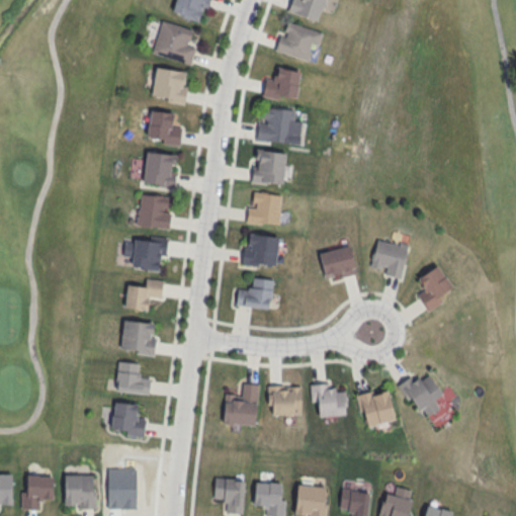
[(176,0),(206,0),(199,22),(172,13),(176,0)]
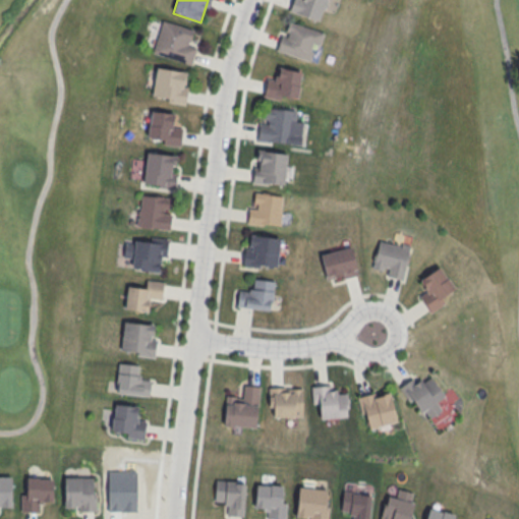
[(328,0),(320,22),(290,12),(294,0),(328,0)]
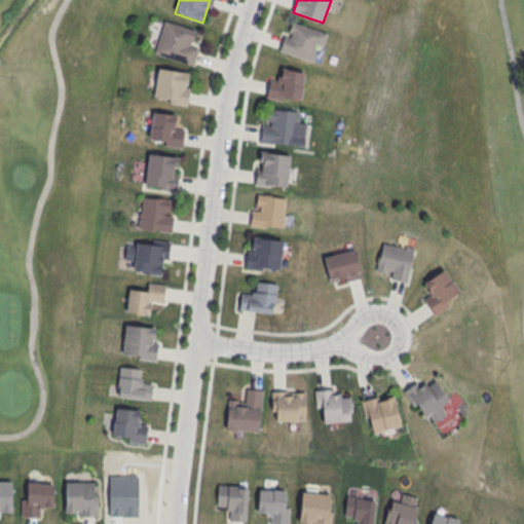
[(166,23),(197,32),(193,43),(192,43),(191,47),(200,50),(194,67),(155,54),(166,23)]
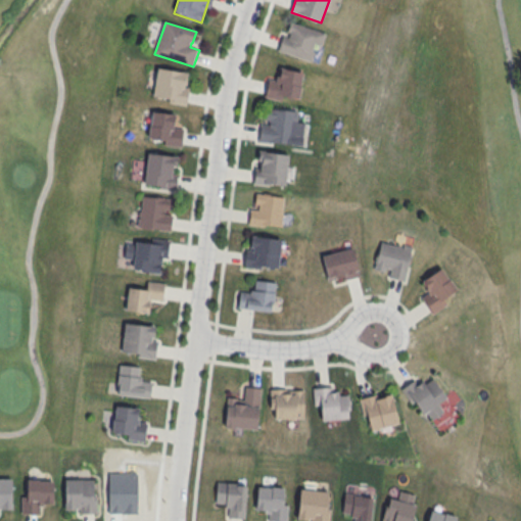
[(291,24),(327,35),(323,48),(316,46),(314,52),(316,53),(313,63),(279,52),(284,38),(290,39),(291,35),(288,34),(291,24)]
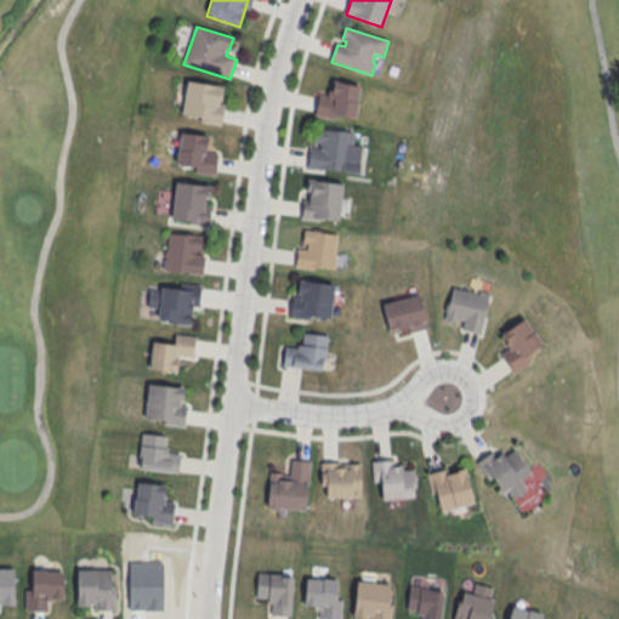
[(188,81),(225,87),(222,103),(226,104),(222,128),(202,124),(203,119),(182,117),(188,81)]
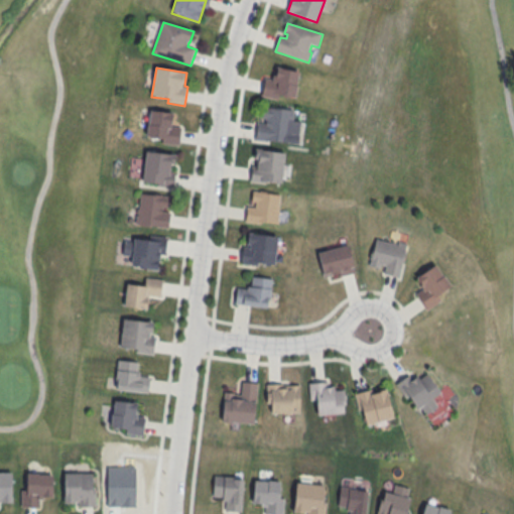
[(301,73),(295,101),(280,97),(279,101),(262,98),(266,80),(273,82),(277,68),(301,73)]
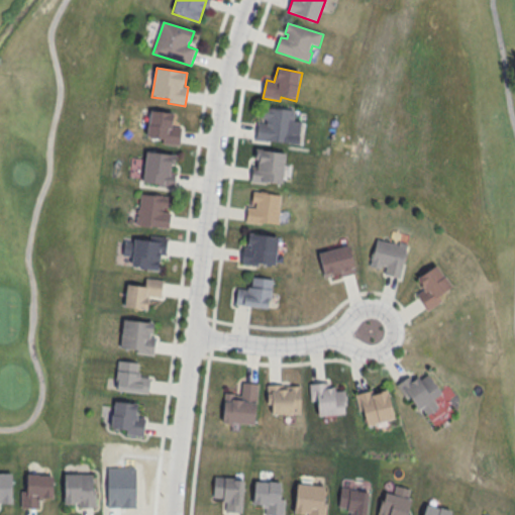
[(295,112),(294,122),(302,123),(299,145),(273,141),(273,143),(255,140),(258,124),(267,125),(268,120),(260,119),(262,107),(295,112)]
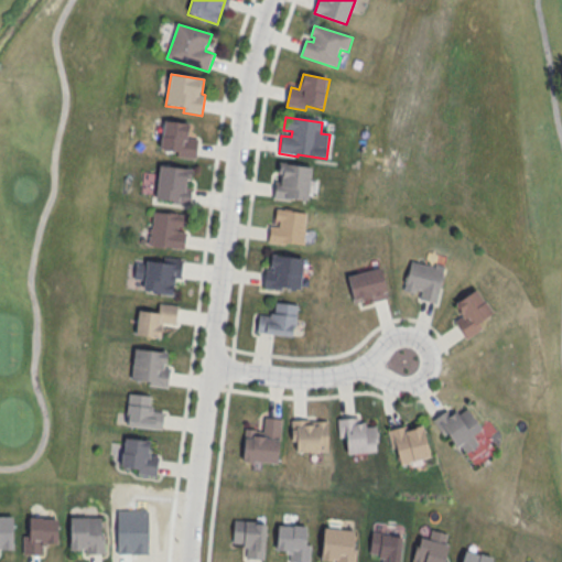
[(164,121),(161,150),(179,152),(179,159),(197,161),(200,140),(188,139),(191,123),(164,121)]
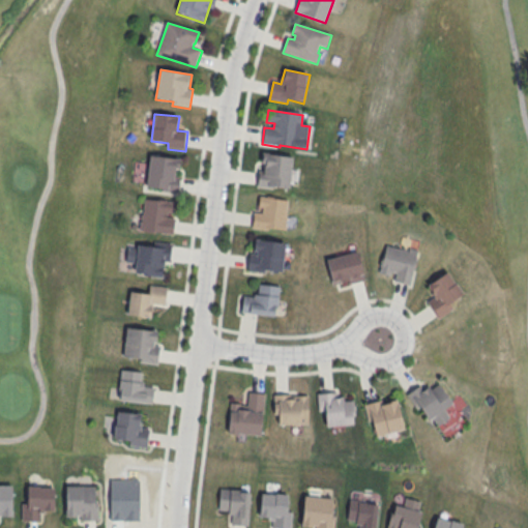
[(294,157),(290,189),(273,187),(273,189),(257,187),(259,172),(264,173),(265,165),(261,164),(262,153),(294,157)]
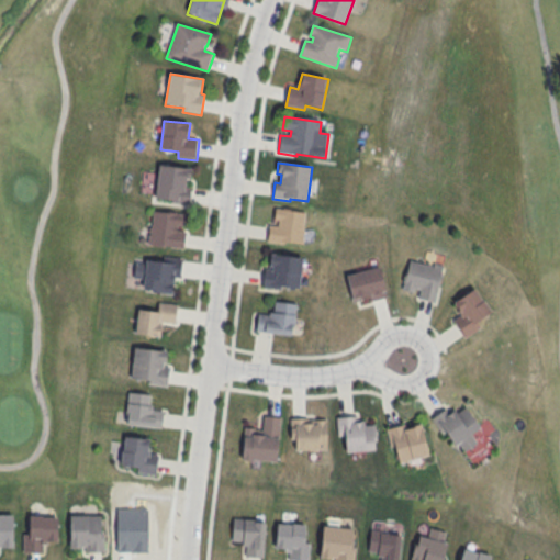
[(159,165),(155,199),(172,201),(172,204),(190,206),(191,189),(186,188),(187,179),(191,180),(192,169),(159,165)]
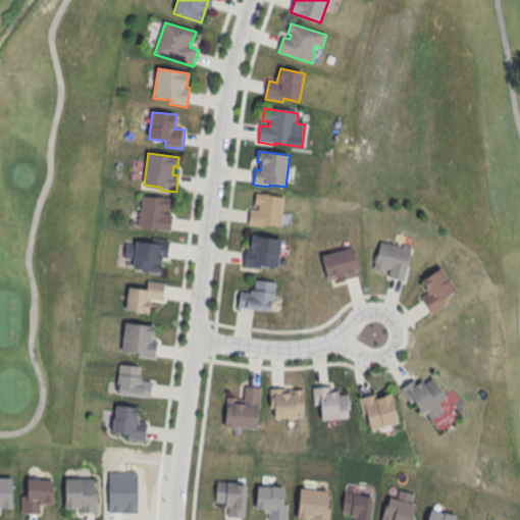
[(286,198),(281,228),(266,226),(265,228),(249,225),(251,211),(259,212),(260,206),(255,205),(257,194),(286,198)]
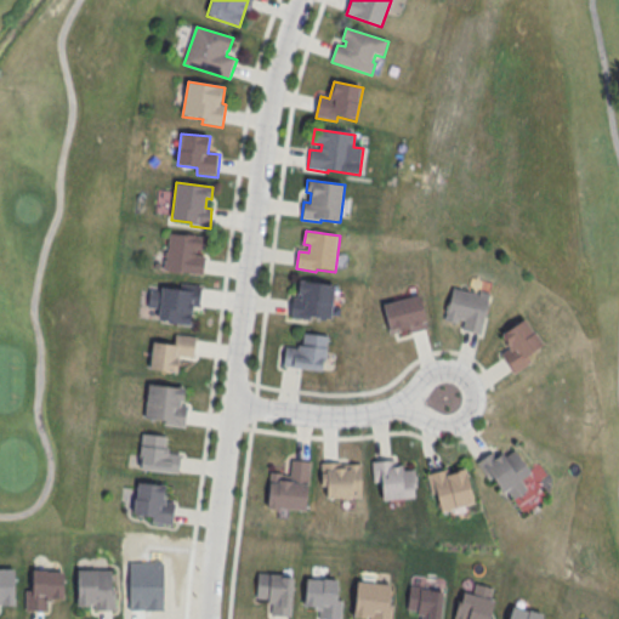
[(169,233),(204,238),(202,251),(197,250),(197,256),(206,257),(204,278),(164,272),(169,233)]
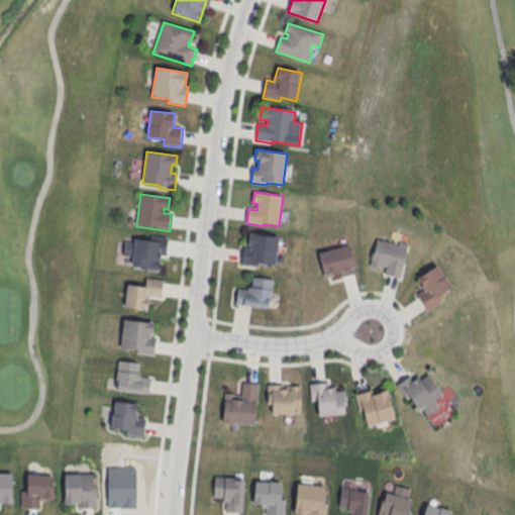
[(134,234),(132,268),(162,274),(166,238),(134,234)]
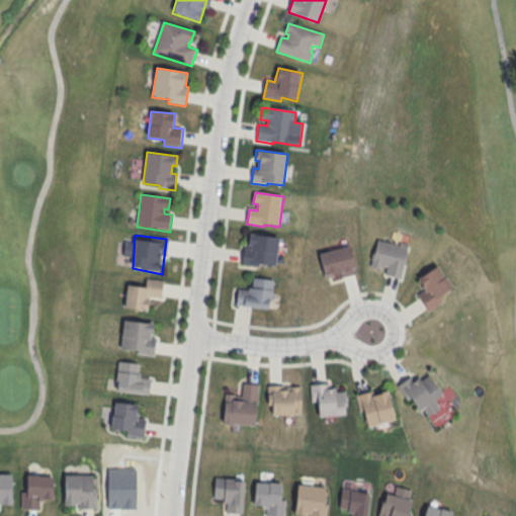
[(279,239),(275,268),(260,266),(259,268),(243,266),(245,251),(251,252),(251,246),(249,246),(251,235),(279,239)]
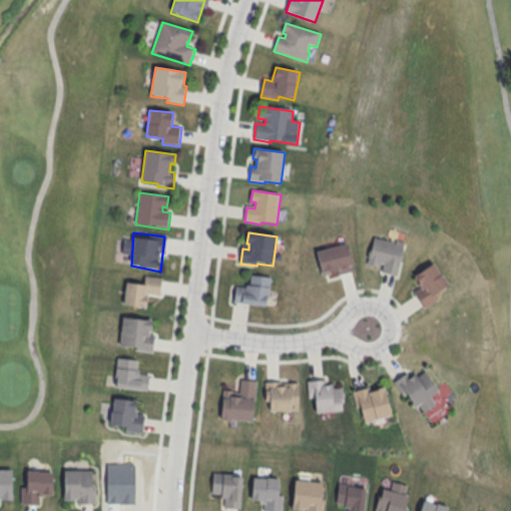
[(375,238),(396,243),(396,240),(406,243),(397,278),(383,274),(385,266),(379,264),(378,269),(368,266),(375,238)]
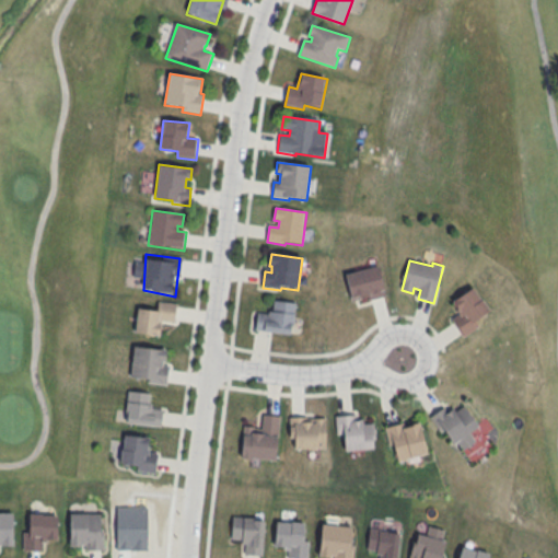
[(346,275),(379,267),(387,298),(370,302),(370,299),(352,303),(346,275)]
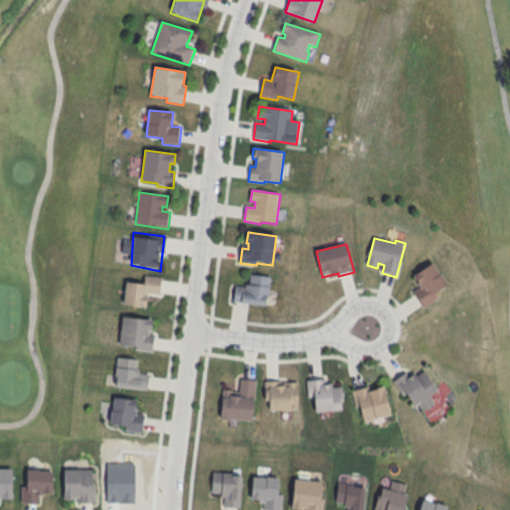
[(433,263),(440,274),(441,274),(448,285),(435,294),(439,300),(424,309),(414,294),(422,289),(413,276),(433,263)]
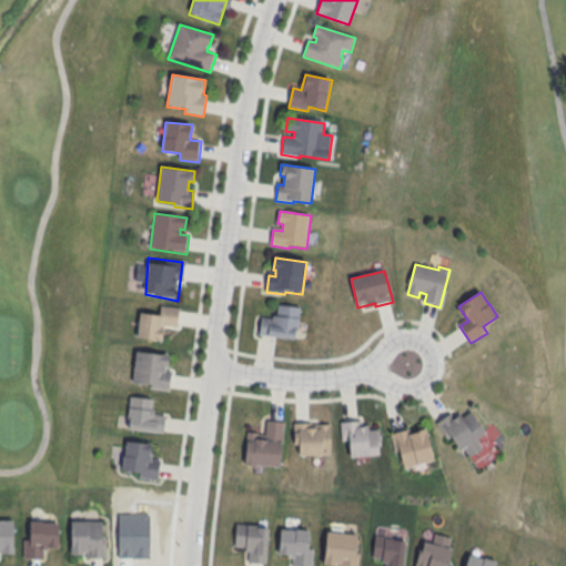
[(141,312),(138,337),(162,341),(164,326),(178,327),(180,310),(161,306),(160,315),(141,312)]
